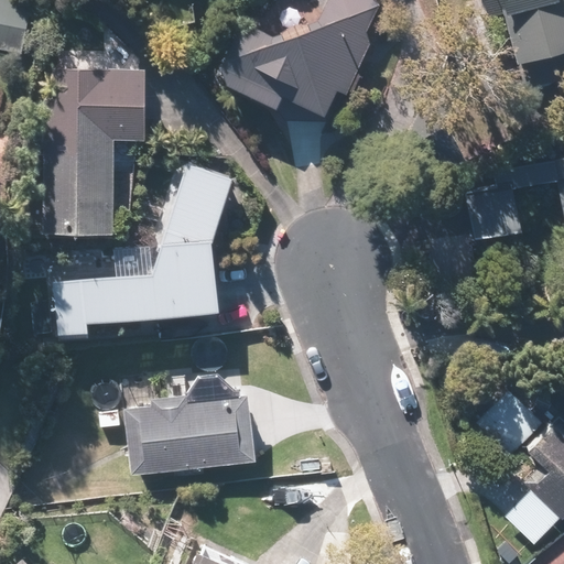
[(31,4),(6,0),(0,0),(0,51),(22,56),(31,4)]
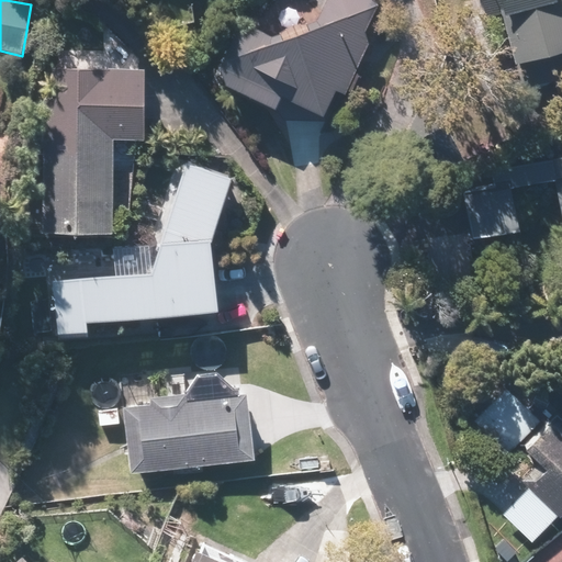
[(323,0),(308,27),(222,62),(214,78),(292,119),(326,117),(384,9),(367,0),(323,0)]
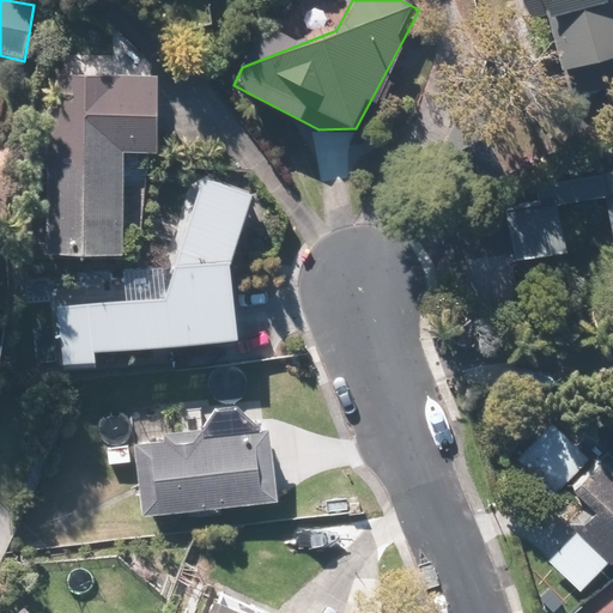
[(612,0),(527,0),(532,17),(556,11),(570,68),(612,58),(612,0)]
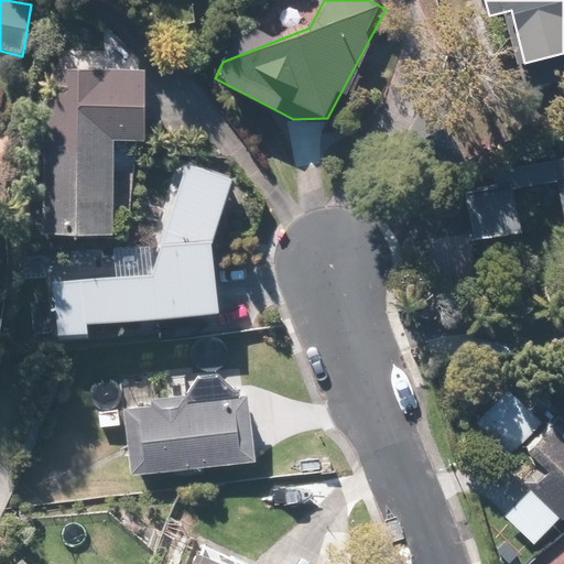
[(46,63),(42,232),(112,234),(115,138),(143,139),(145,65),(46,63)]
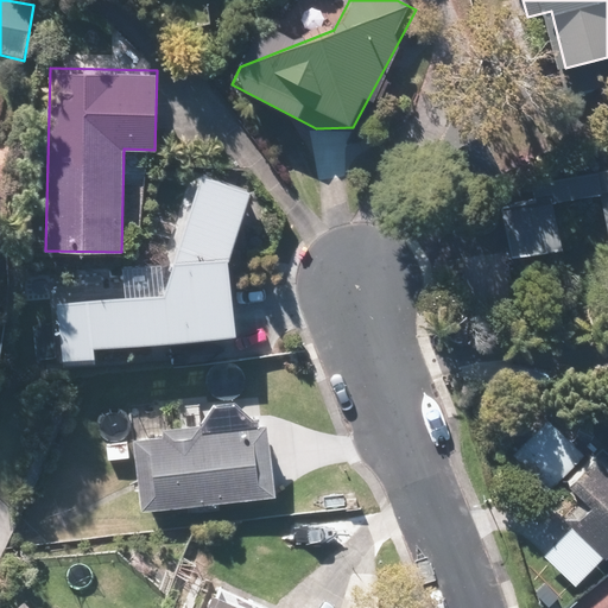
[(607,166),(596,168),(605,230),(607,229),(607,166)]
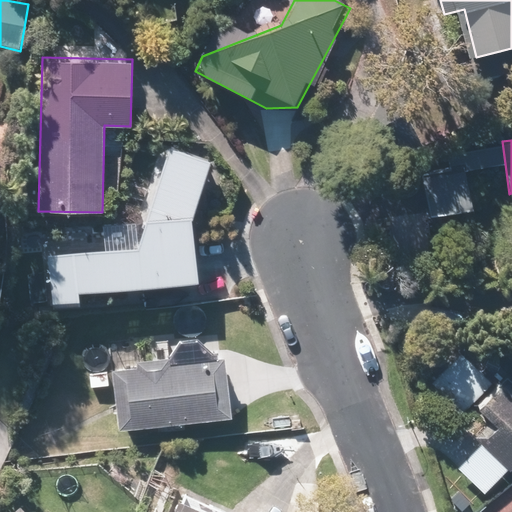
[(195,282),(191,245),(190,223),(208,162),(168,149),(137,249),(45,258),(49,305),(79,303),(78,292),(195,282)]
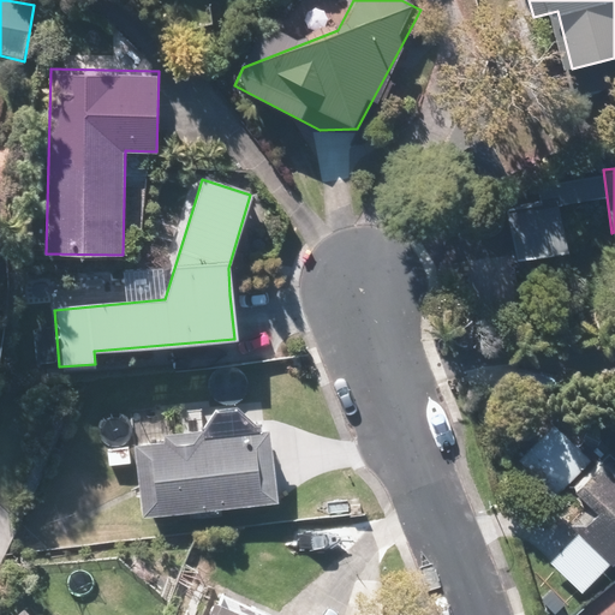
[(562,199),(506,212),(517,260),(572,248),(562,199)]
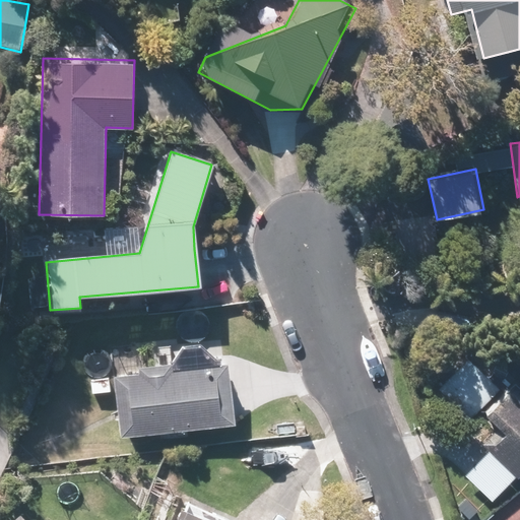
[(500,388),(470,359),(438,391),(467,420),(500,388)]
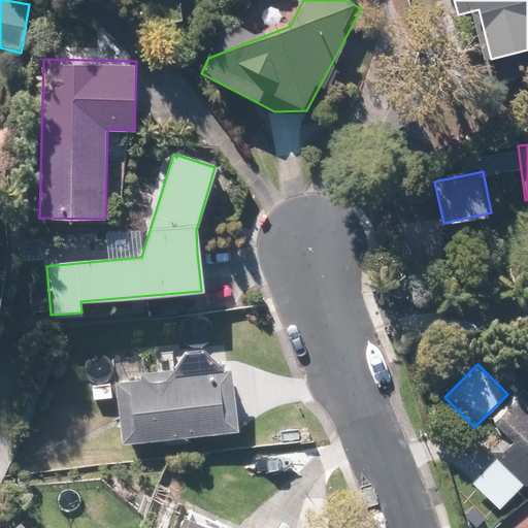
[(233,367),(117,375),(122,441),(238,433),(233,367)]
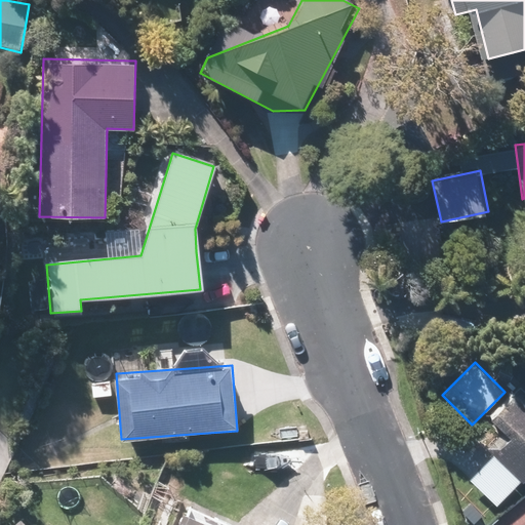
[(524,401),(514,390),(488,415),(503,430),(486,447),(521,482),(524,477),(524,401)]
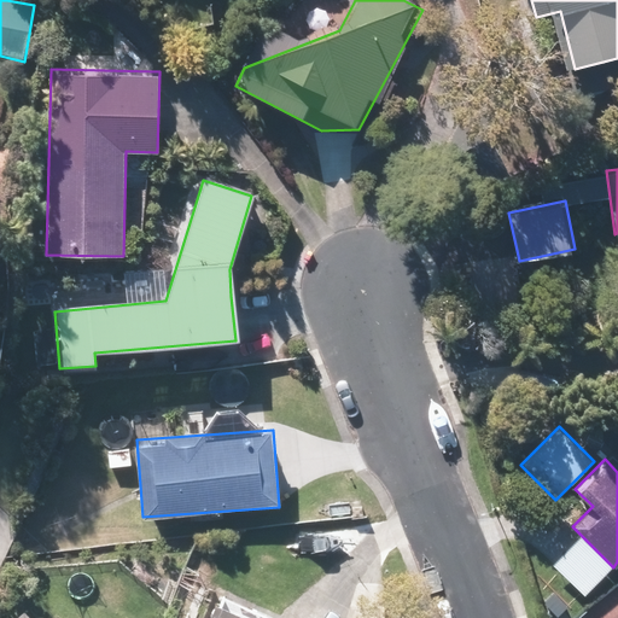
[(256,617),(221,601),(211,617),(256,617)]
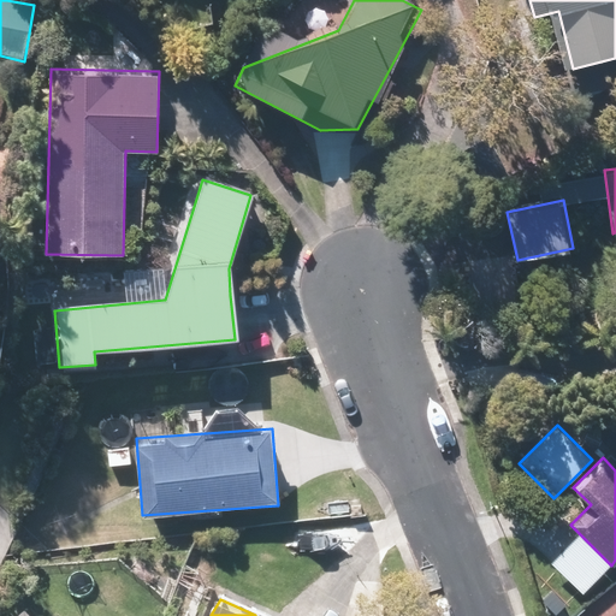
[(41,615),(27,600),(9,615),(41,615)]
